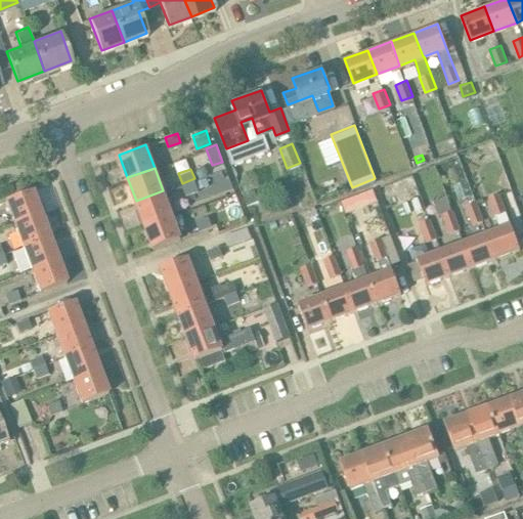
[(203,175),(194,178),(182,183),(185,192),(207,184),(203,175)]
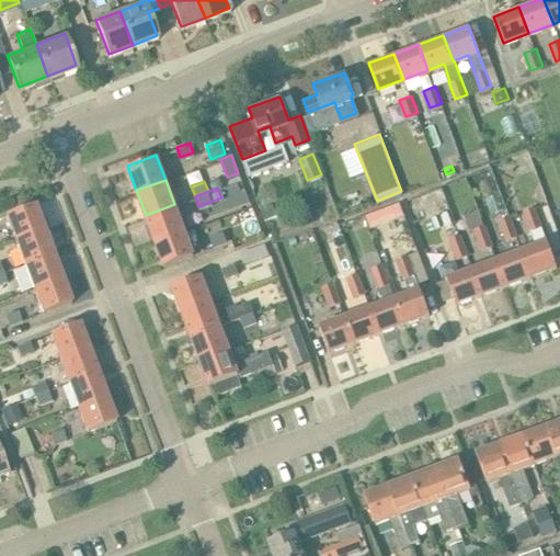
[(270,196),(258,201),(263,217),(276,213),(270,196)]
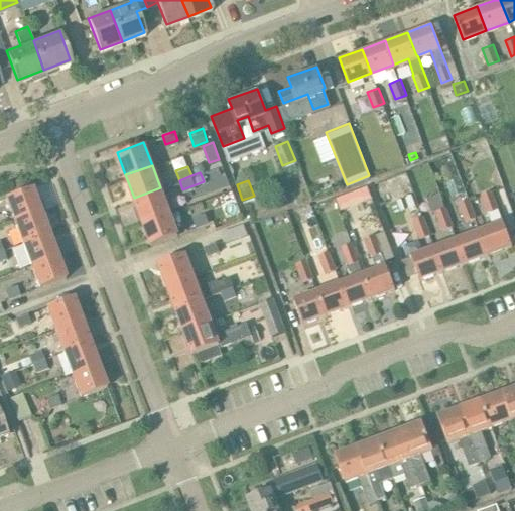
[(277,180),(274,187),(283,192),(286,185),(277,180)]
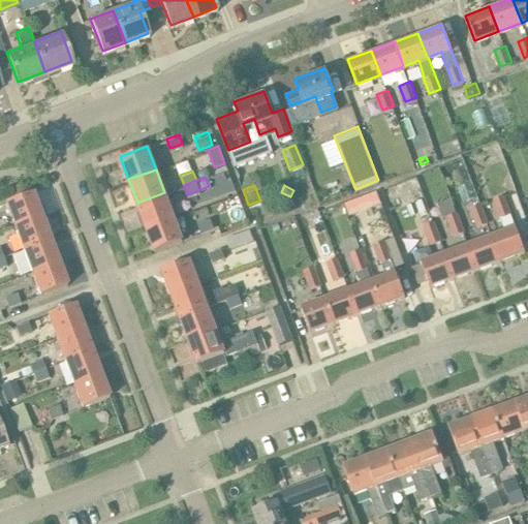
[(374,187),(341,199),(346,213),(379,201),(374,187)]
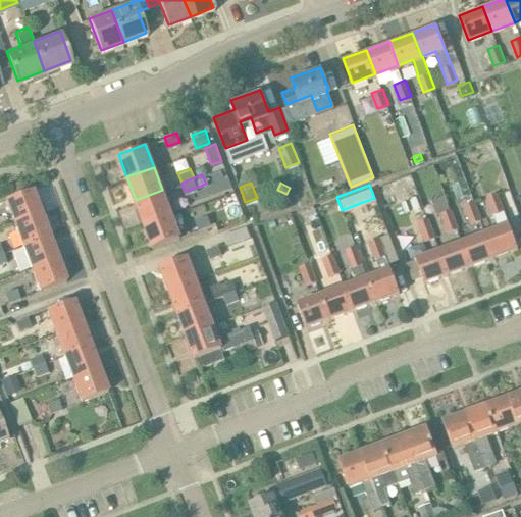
[(13,220),(40,210),(31,188),(4,197),(13,220)]
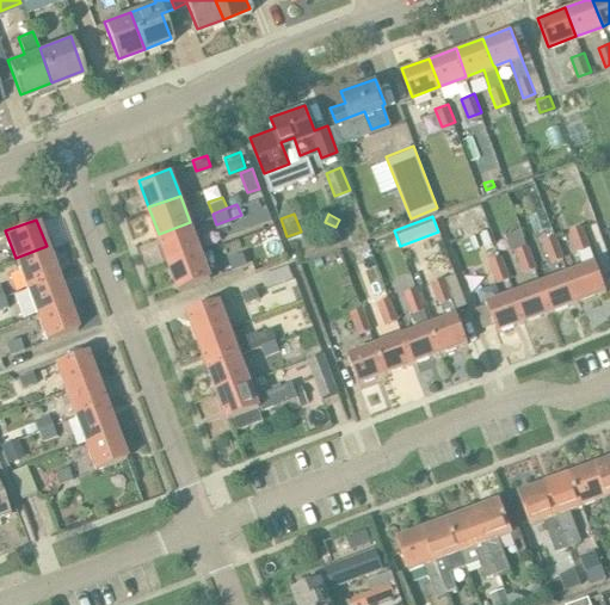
[(159,234),(168,260),(199,248),(190,222),(159,234)]
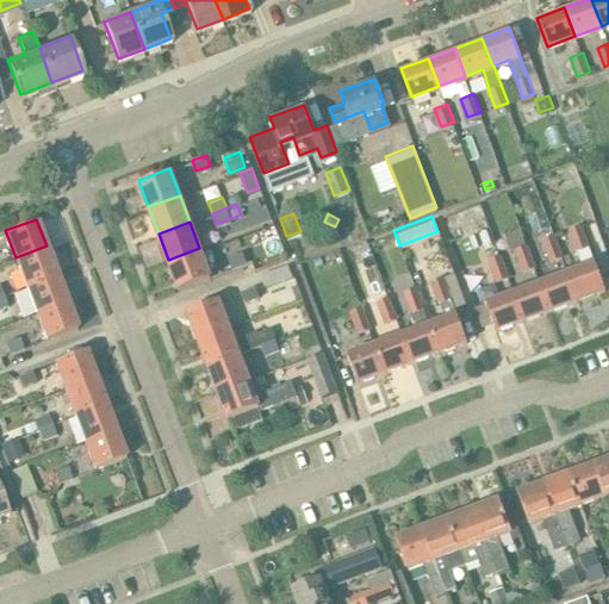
[(582,263),(566,269),(577,298),(604,287),(579,222),(567,226),(582,263)]
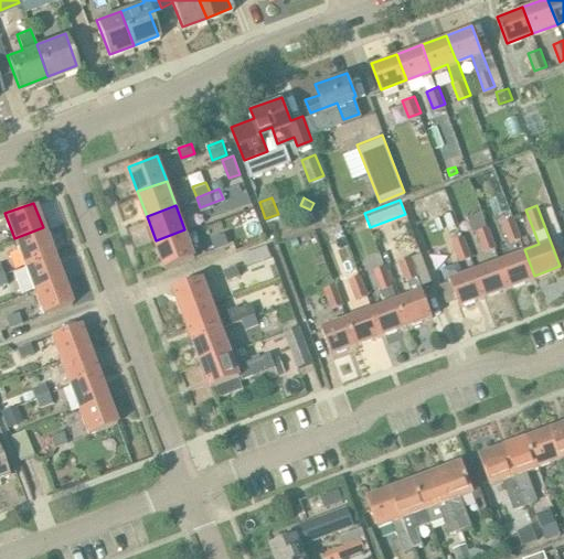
[(512,215),(501,219),(509,239),(520,235),(512,215)]
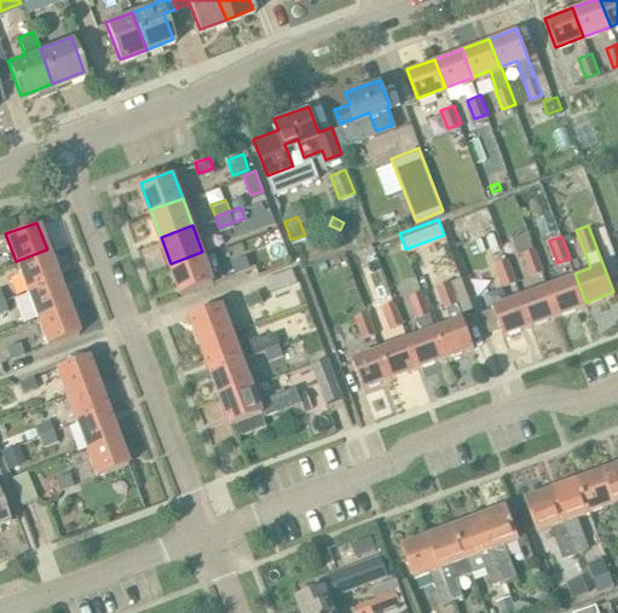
[(348,262),(375,253),(370,238),(344,248),(348,262)]
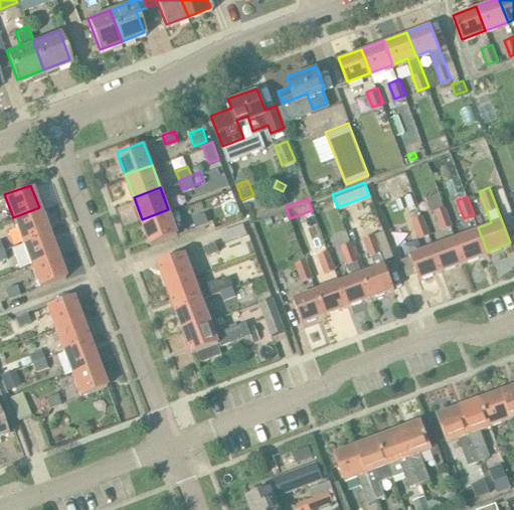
[(445,205),(435,208),(442,227),(452,223),(445,205)]
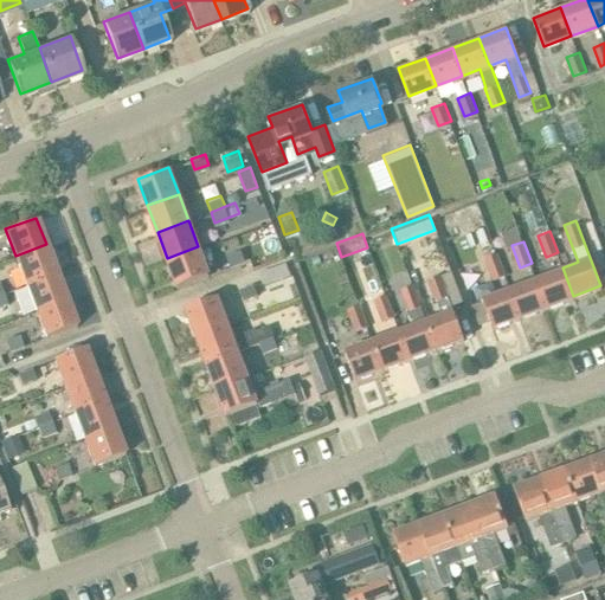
[(46,244),(15,256),(25,282),(56,270),(46,244)]
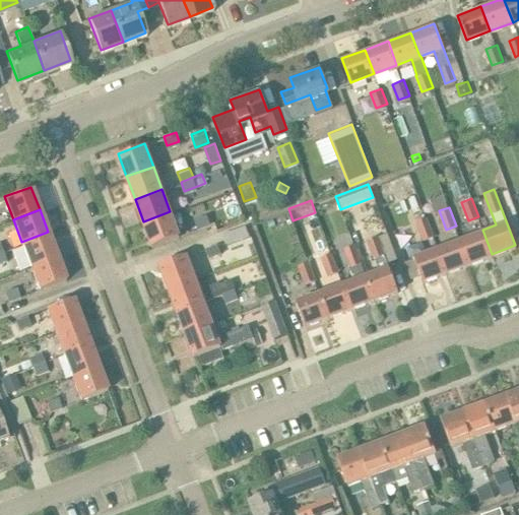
[(170,211),(143,221),(151,245),(179,235),(170,211)]
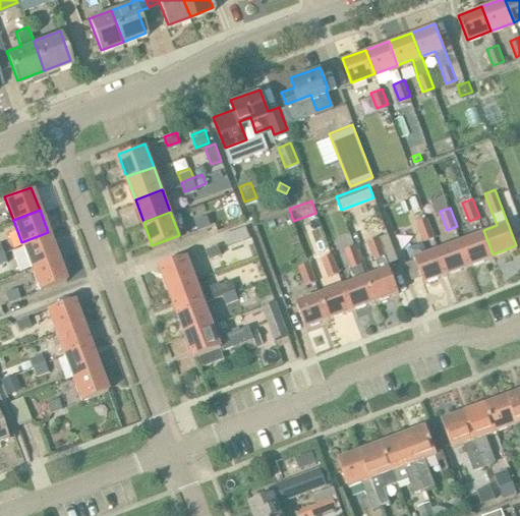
[(207,213),(194,218),(197,227),(210,222),(207,213)]
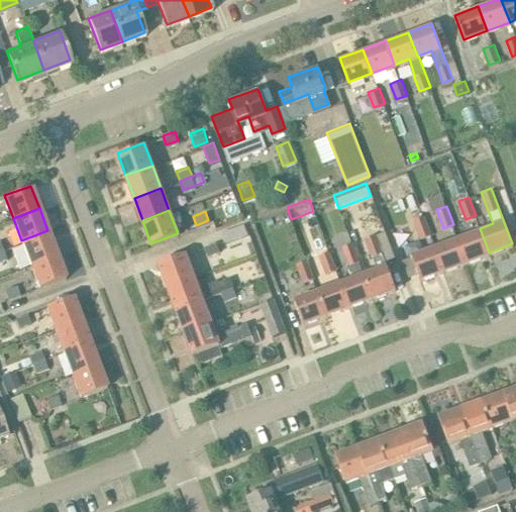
[(423,214),(413,218),(420,236),(430,232),(423,214)]
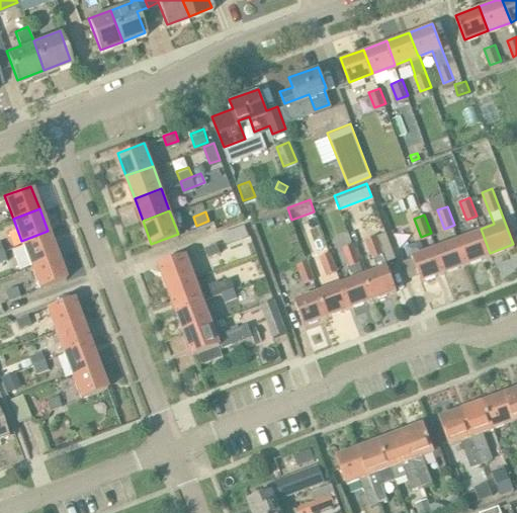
[(243,223),(224,230),(222,231),(226,241),(247,233),(243,223)]
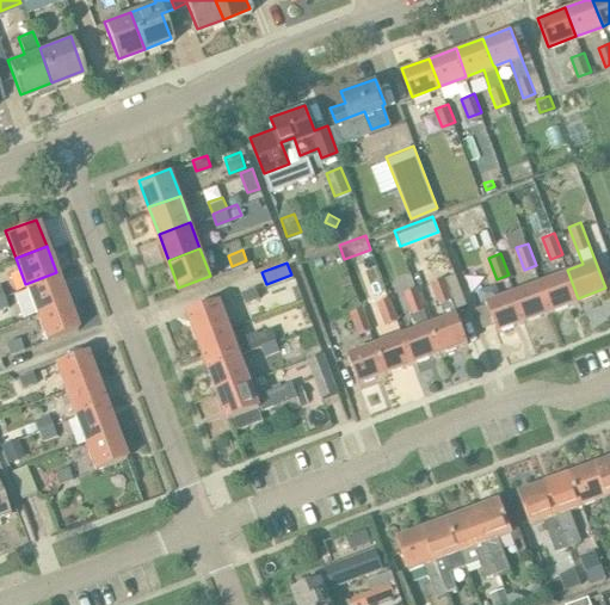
[(467,339),(458,318),(456,312),(451,301),(464,296),(455,270),(431,278),(445,316),(430,321),(429,322),(439,350),(467,339)]
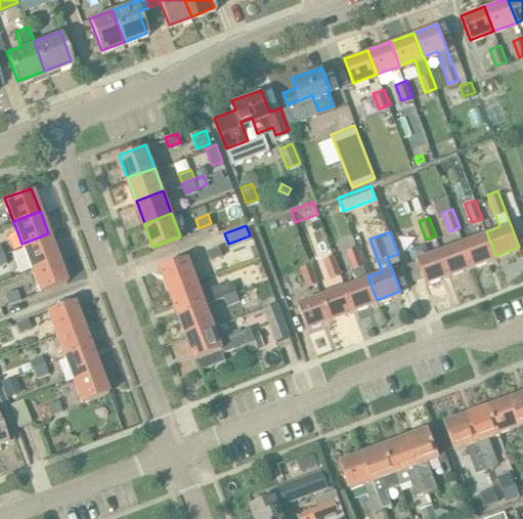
[(472,264),(495,256),(486,231),(463,240),(472,264)]
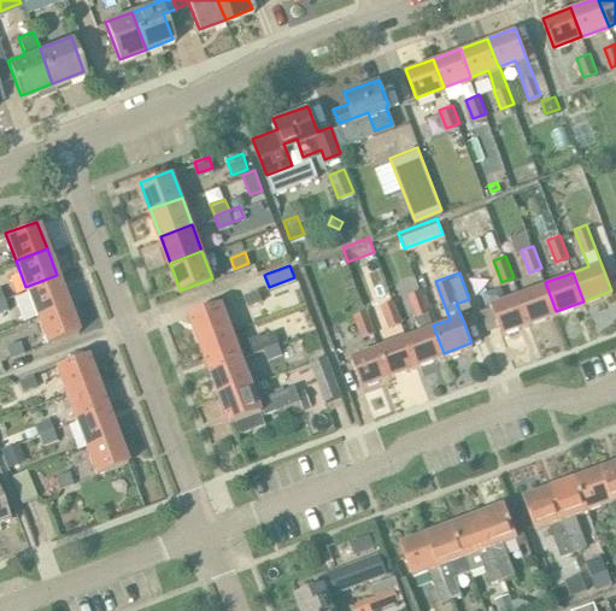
[(35,313),(68,303),(57,275),(25,287),(35,313)]
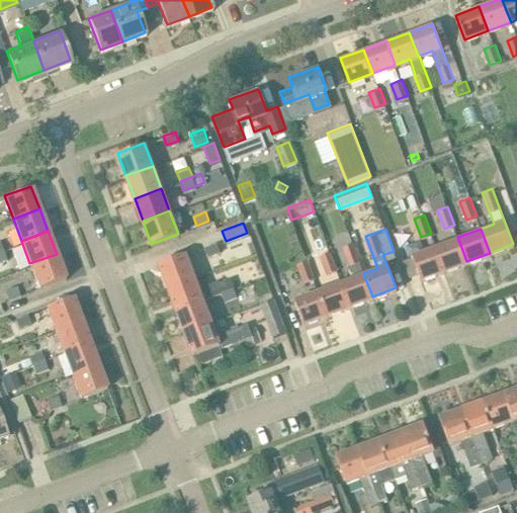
[(298,237),(288,241),(296,262),(296,263),(304,281),(314,277),(307,259),(307,258),(298,237)]
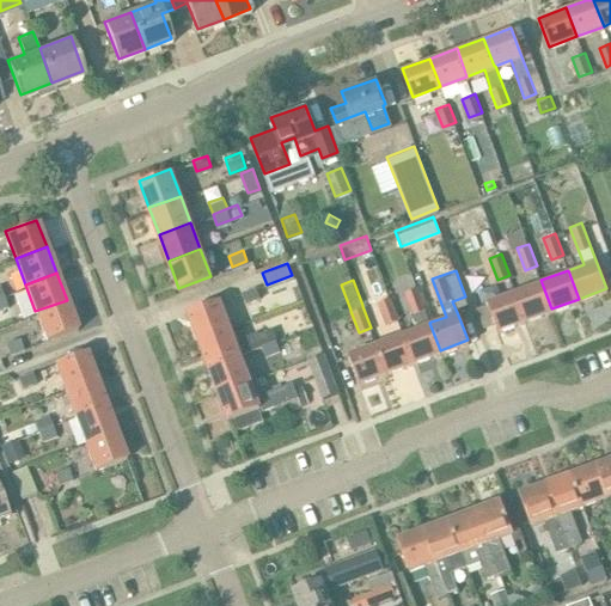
[(524,319),(551,308),(541,280),(513,291),(524,319)]
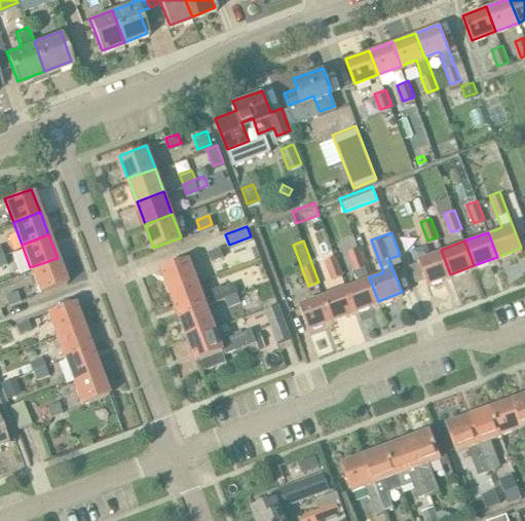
[(223,254),(220,244),(208,249),(211,259),(223,254)]
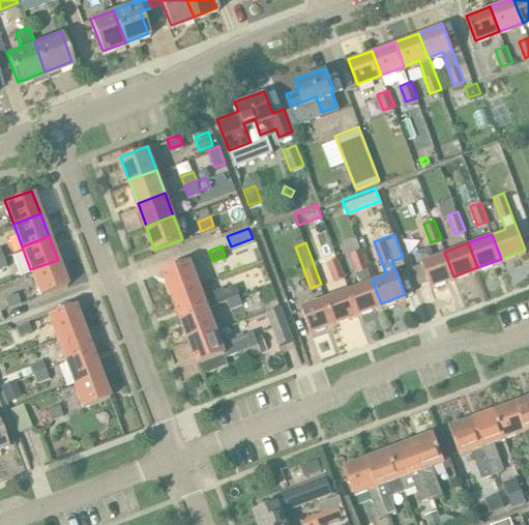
[(357,312),(381,303),(372,280),(373,279),(360,246),(350,252),(356,269),(355,269),(360,284),(348,288),(357,312)]
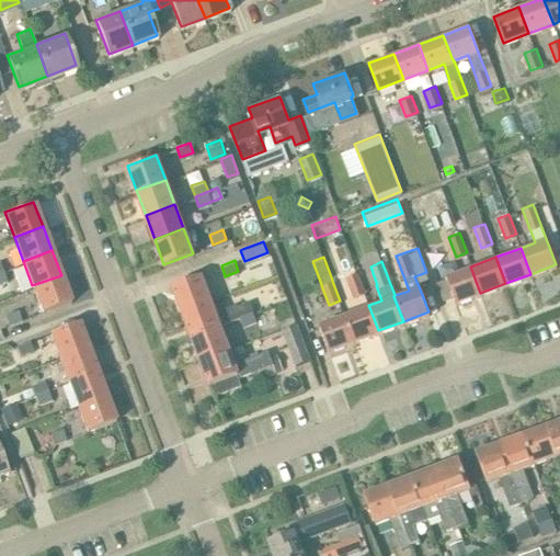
[(455,302),(480,293),(470,267),(446,275),(455,302)]
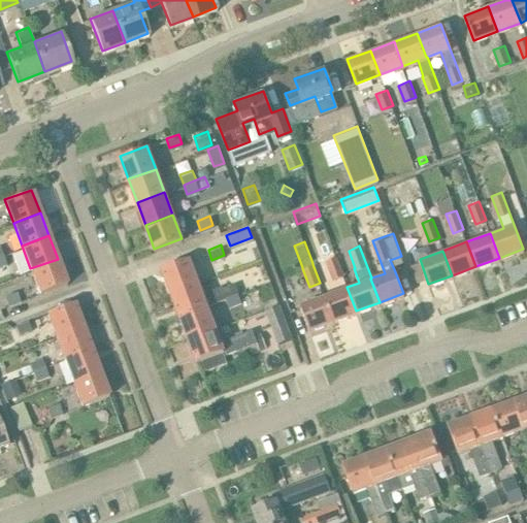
[(336,255),(325,260),(332,278),(337,275),(343,273),(336,255)]
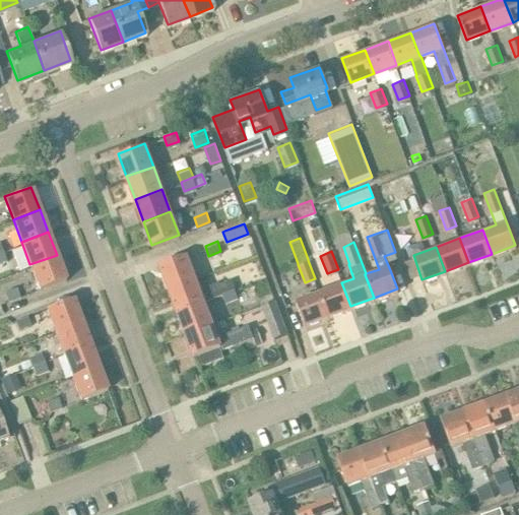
[(158,263),(168,285),(194,275),(186,253),(158,263)]
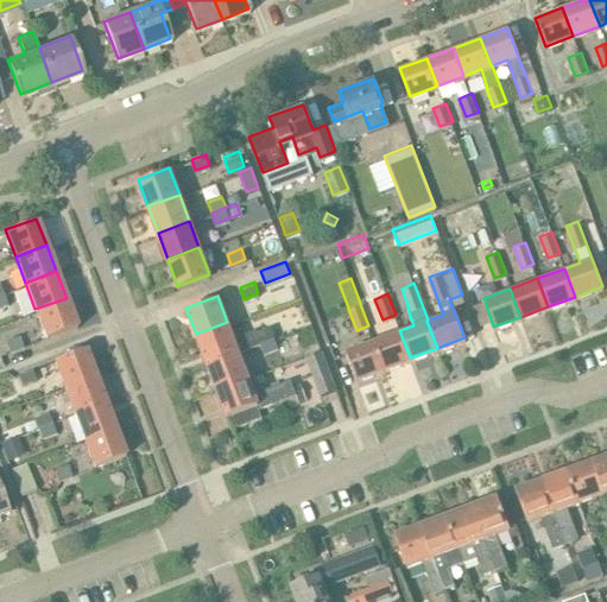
[(67,298),(35,309),(45,336),(76,324),(67,298)]
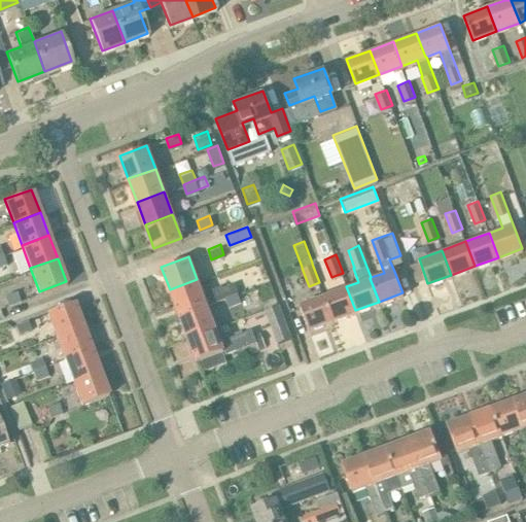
[(202,291),(197,279),(170,289),(178,313),(206,303),(206,304),(225,297),(229,306),(241,301),(234,281),(223,285),(222,283),(202,291)]
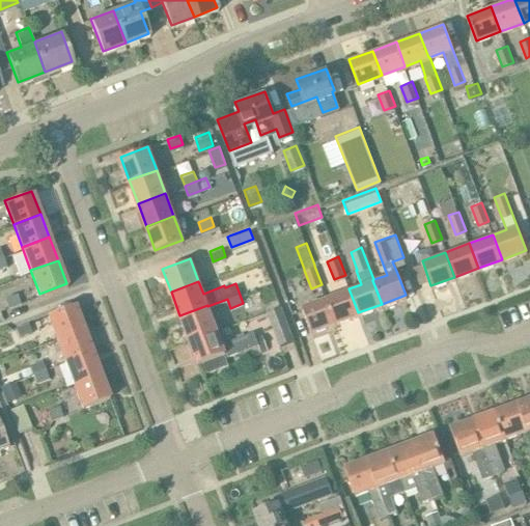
[(349,288),(326,298),(334,322),(358,312),(349,288)]
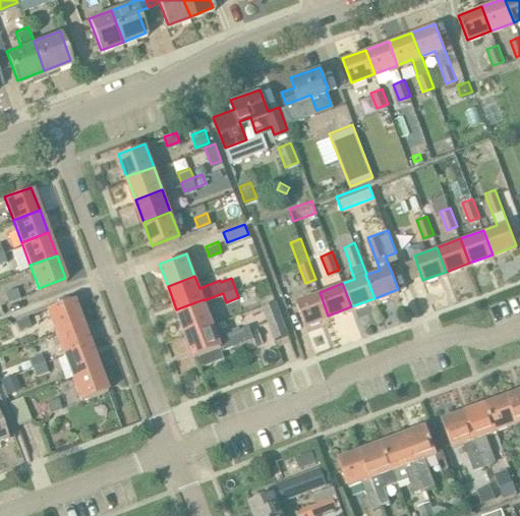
[(20,296),(16,286),(4,291),(8,301),(20,296)]
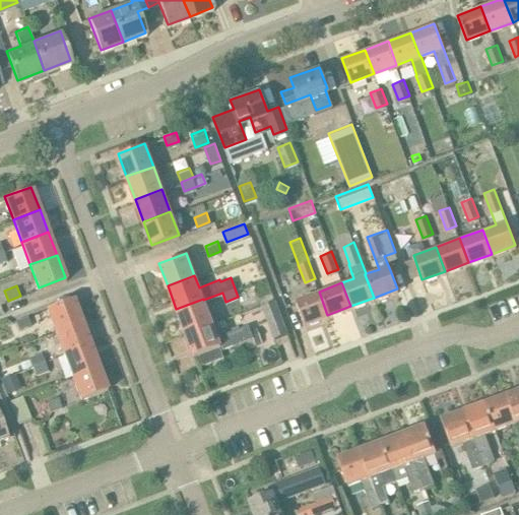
[(304,324),(327,315),(319,292),(296,300),(304,324)]
